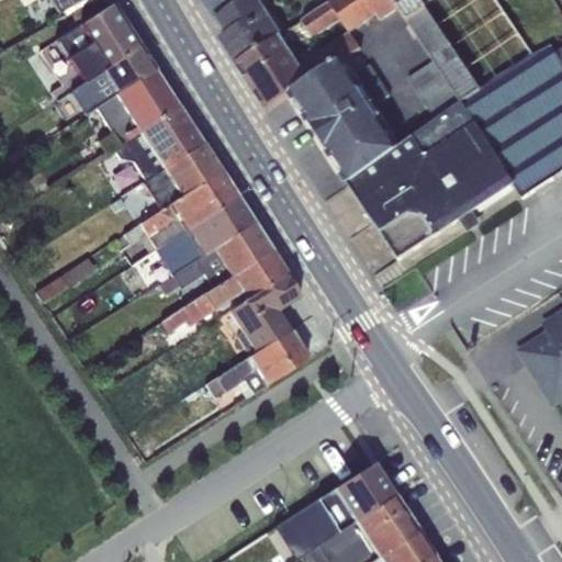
[(15,0),(23,12),(44,0),(49,0),(58,13),(59,13),(83,0),(15,0)]
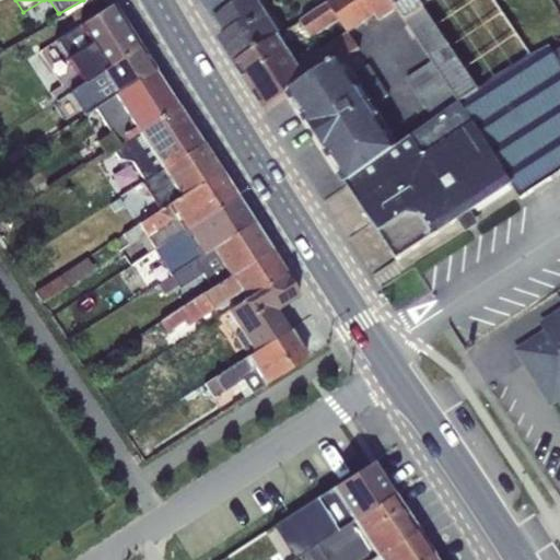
[(104,0),(83,0),(59,13),(63,19),(69,15),(76,28),(55,42),(83,84),(137,49),(104,0)]
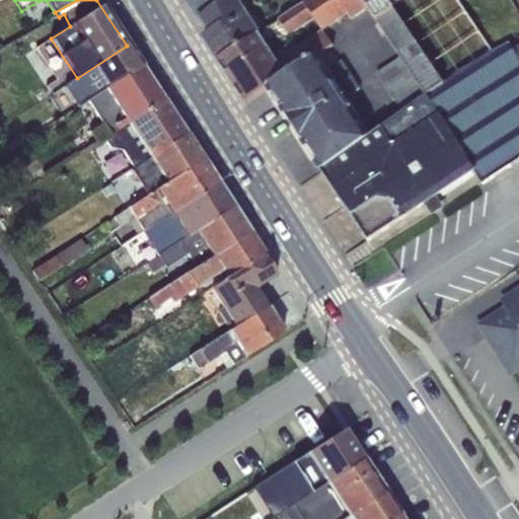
[(188,0),(210,35),(204,40),(217,62),(258,33),(237,0),(188,0)]
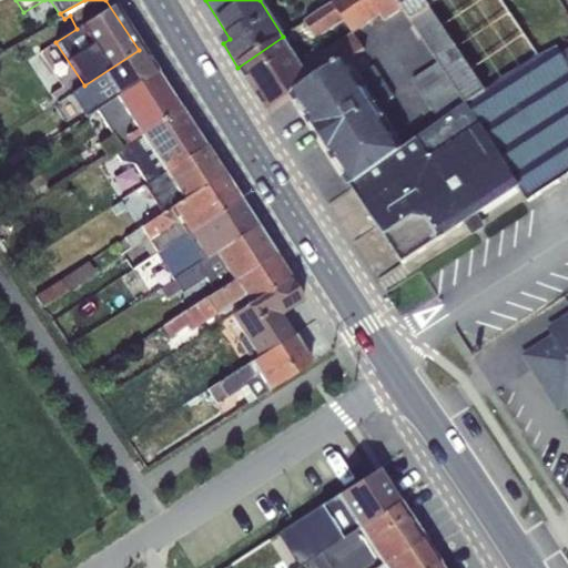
[(337,0),(332,3),(344,22),(353,34),(353,36),(381,18),(384,22),(403,11),(395,0),(337,0)]
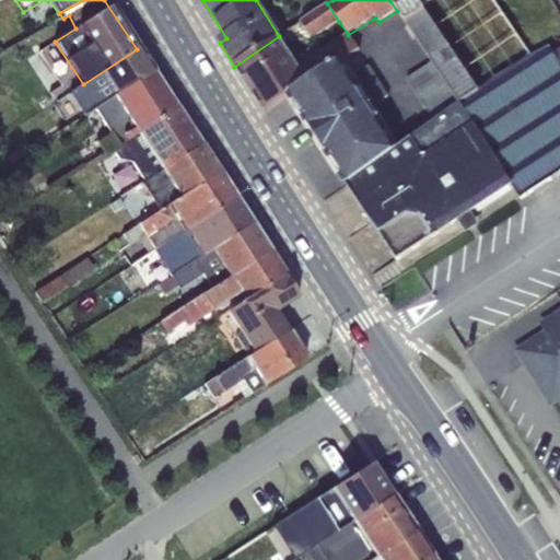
[(421,7),(416,0),(389,0),(397,11),(432,63),(459,104),(477,92),(421,7)]
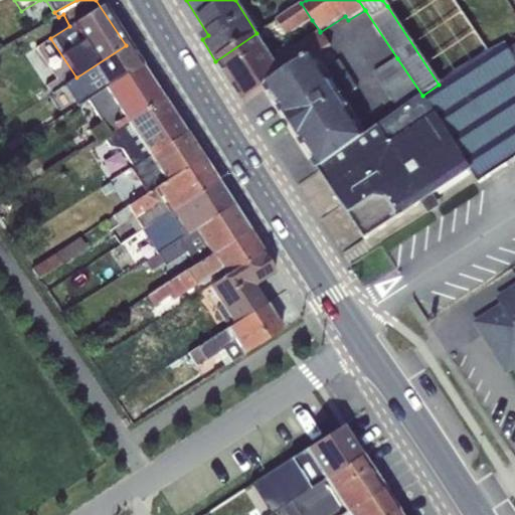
[(312,20),(301,3),(275,22),(286,37),(312,20)]
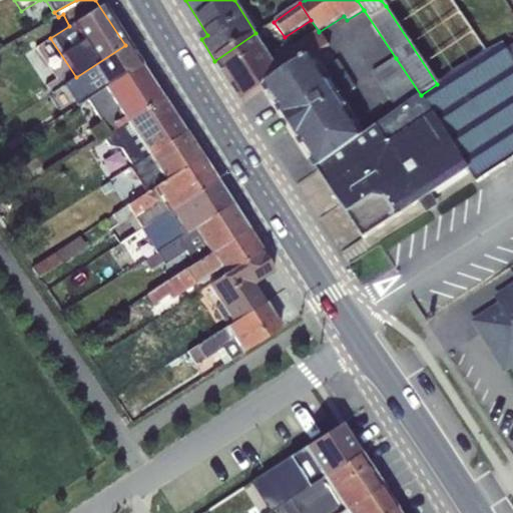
[(255,33),(214,61),(241,102),(266,87),(313,58),(330,48),(319,32),(319,31),(294,46),(291,43),(275,53),(277,56),(272,59),(255,33)]
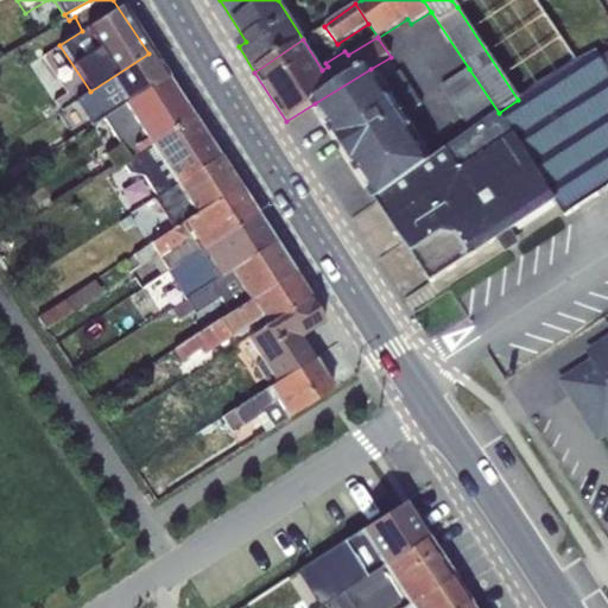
[(518,100),(499,113),(555,201),(564,217),(597,196),(546,116),(578,97),(607,77),(607,51),(600,57),(595,49),(576,61),(518,100)]
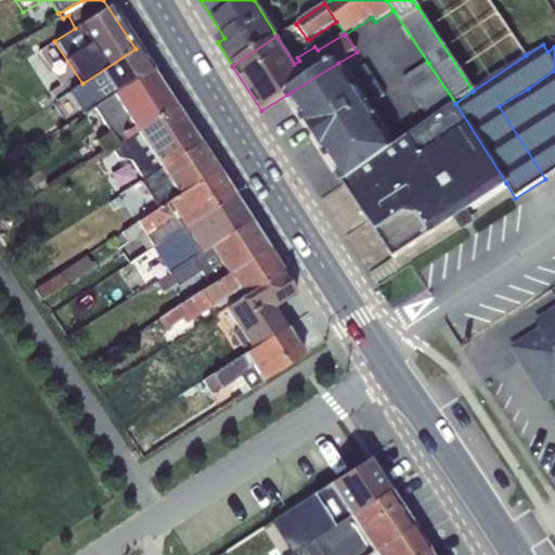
[(136,49),(82,84),(68,92),(82,115),(93,107),(151,72),(136,49)]
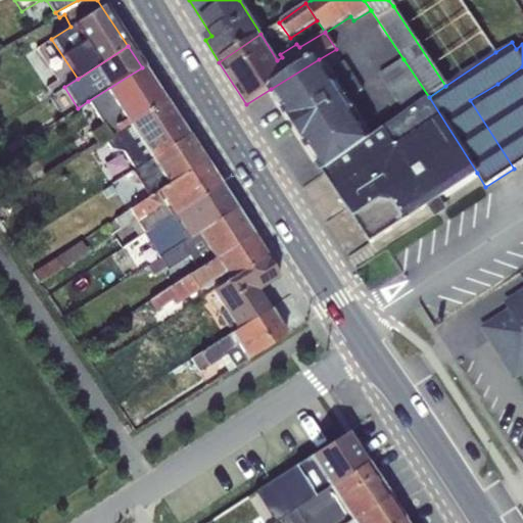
[(316,159),(324,173),(369,140),(363,130),(319,59),(271,89),(290,119),(291,117),(305,141),(304,142),(316,159)]
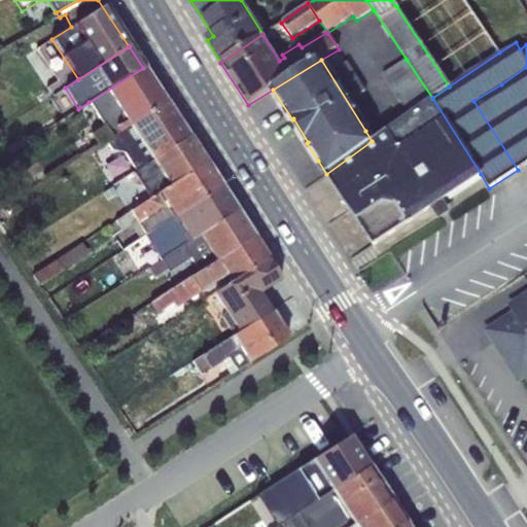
[(432,98),(407,60),(382,75),(409,114),(432,98)]
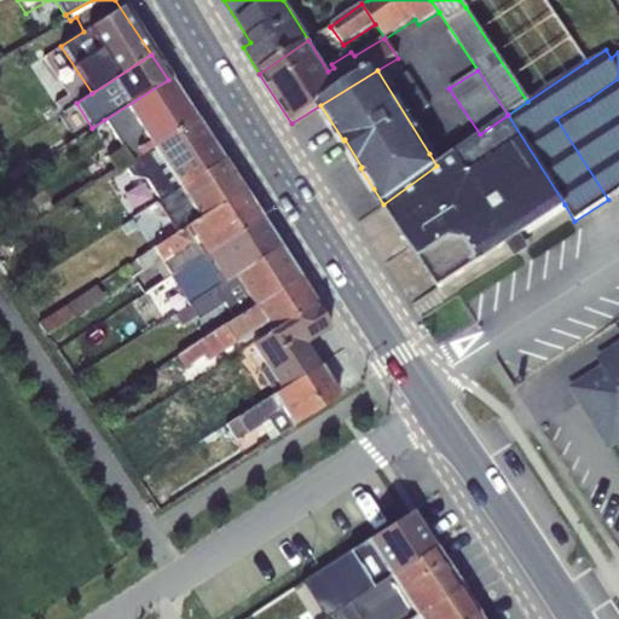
[(409,74),(391,85),(431,148),(440,142),(421,111),(429,105),(409,74)]
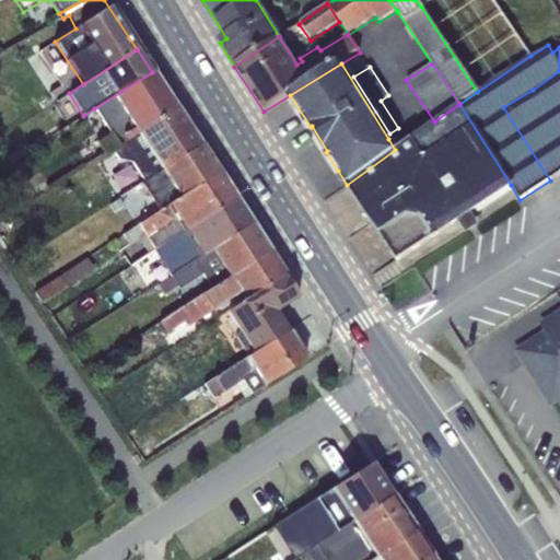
[(559,71),(533,90),(559,131),(559,71)]
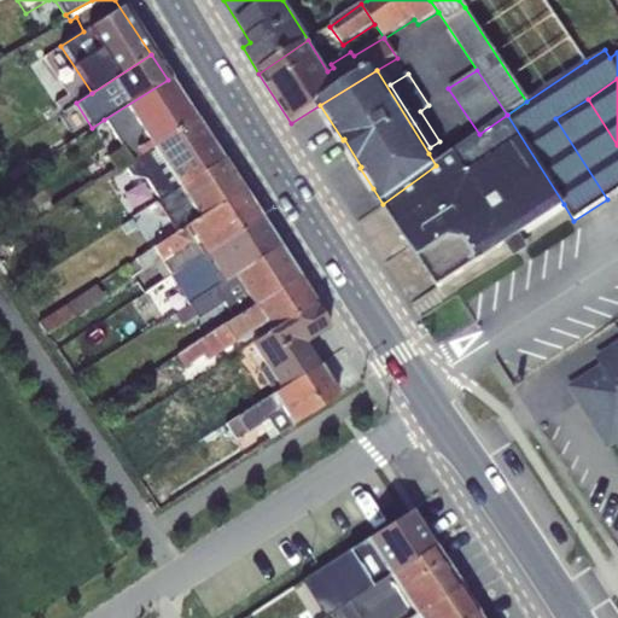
[(168,80),(104,120),(121,147),(106,156),(115,170),(123,165),(194,120),(168,80)]
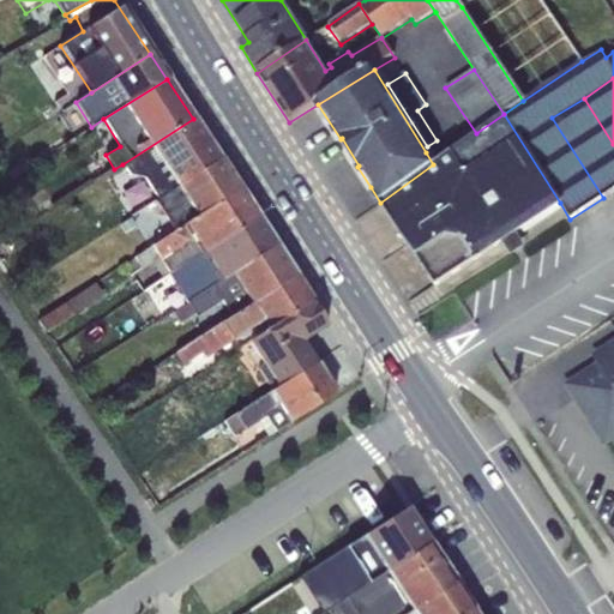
[(613,190),(613,144),(584,98),(552,118),(603,198),(613,190)]
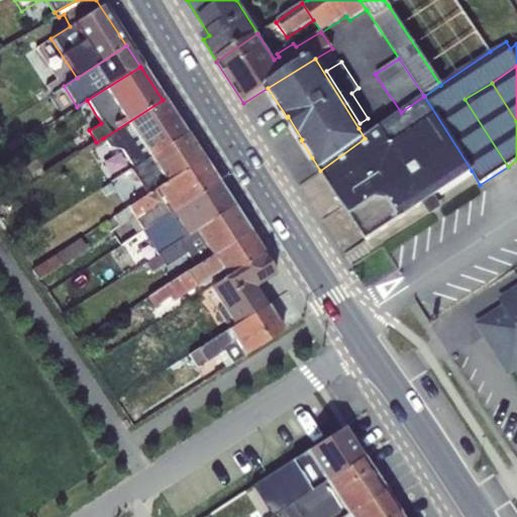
[(365,138),(320,171),(366,241),(421,204),(434,196),(472,171),(424,96),(401,112),(365,138)]
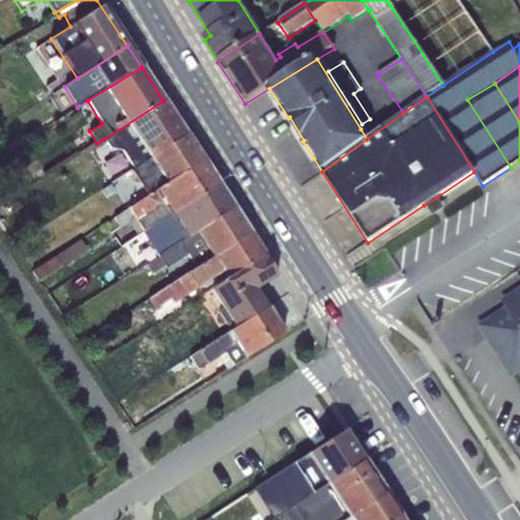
[(164,101),(104,139),(109,148),(123,151),(134,169),(186,135),(164,101)]
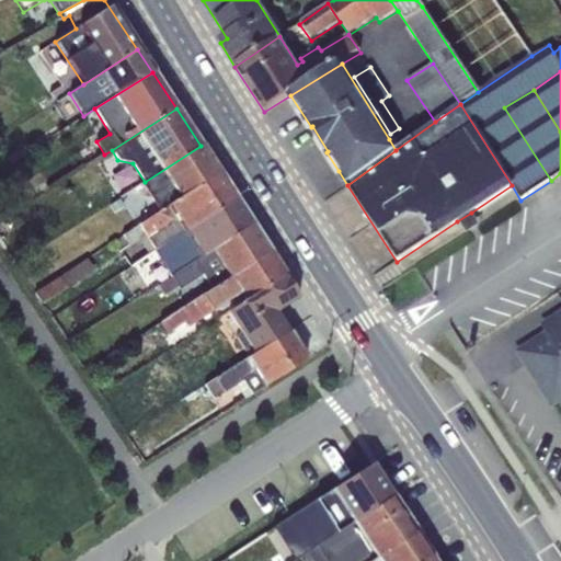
[(201,146),(145,182),(141,183),(159,212),(218,173),(201,146)]
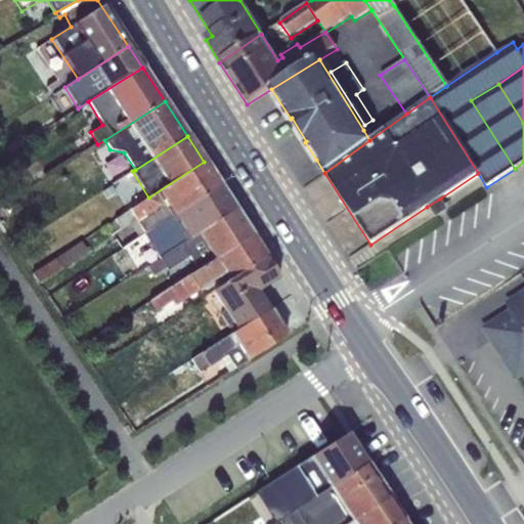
[(204,162),(148,198),(107,224),(114,233),(129,224),(138,238),(143,235),(219,186),(204,162)]
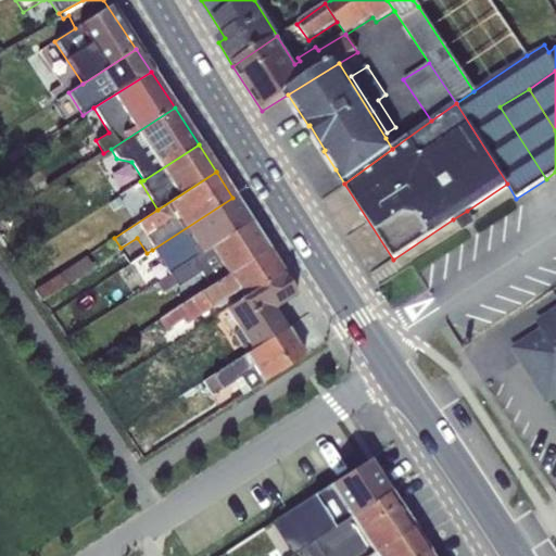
[(232,198),(152,250),(168,274),(249,223),(232,198)]
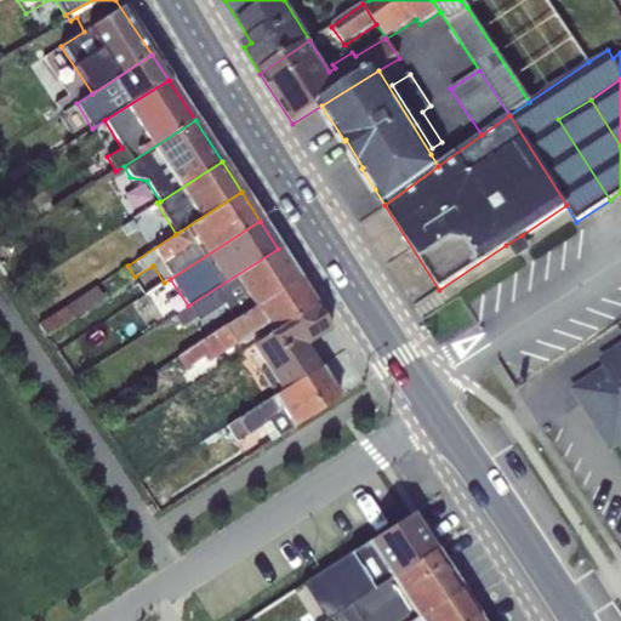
[(522,235),(506,245),(514,258),(530,249),(522,235)]
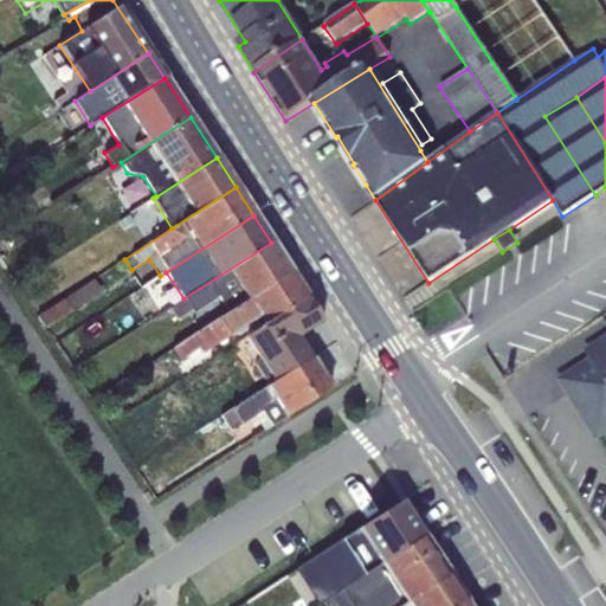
[(271,243),(184,298),(168,309),(175,321),(191,310),(193,314),(219,298),(230,313),(290,272),(271,243)]
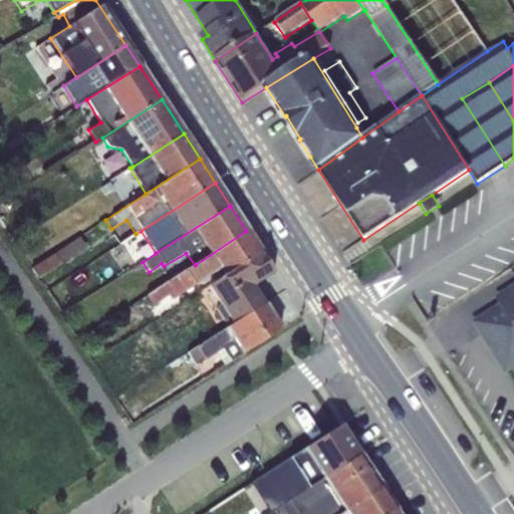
[(246,231),(195,265),(147,296),(153,306),(169,296),(172,300),(197,284),(202,285),(213,278),(213,273),(220,269),(224,276),(260,253),(246,231)]
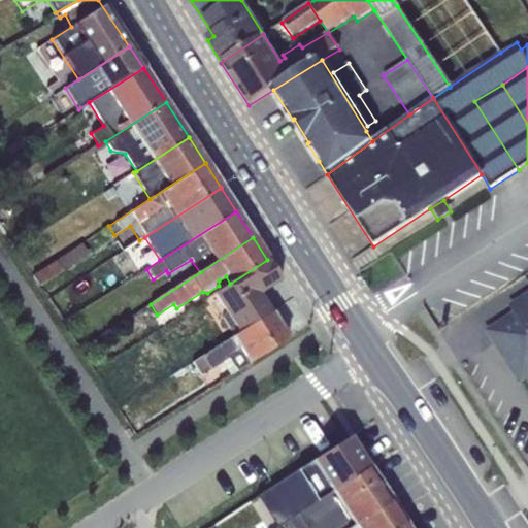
[(80,244),(32,276),(38,285),(88,254),(80,244)]
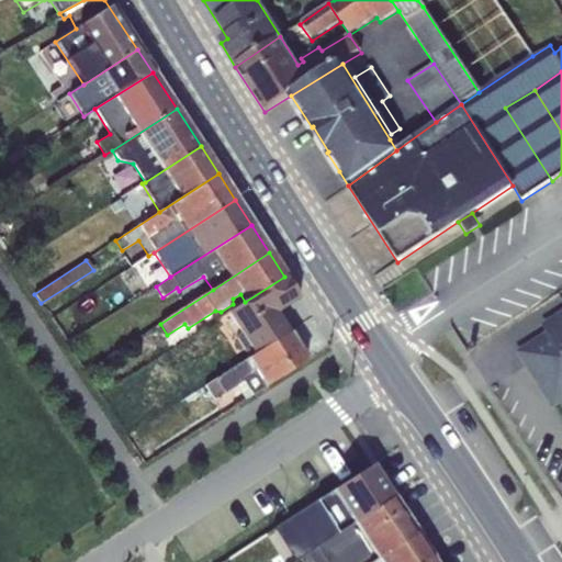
[(284,277),(245,302),(218,318),(232,340),(236,339),(244,352),(248,350),(251,356),(289,333),(287,329),(289,325),(280,311),(299,299),(284,277)]
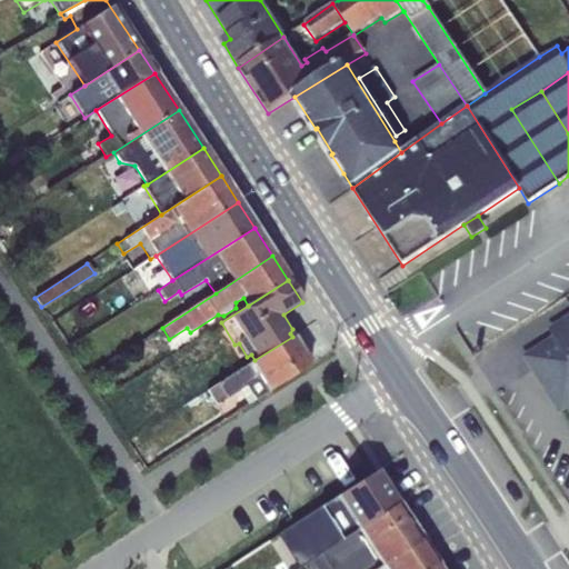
[(552,337),(521,357),(558,415),(568,407),(568,315),(547,329),(552,337)]
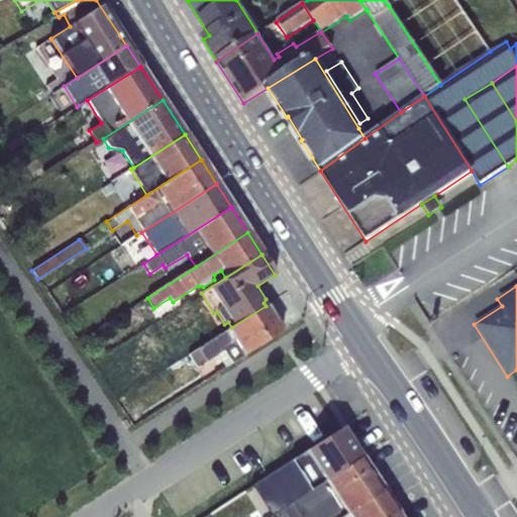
[(266,306),(231,327),(188,355),(196,369),(216,356),(225,369),(281,332),(266,306)]
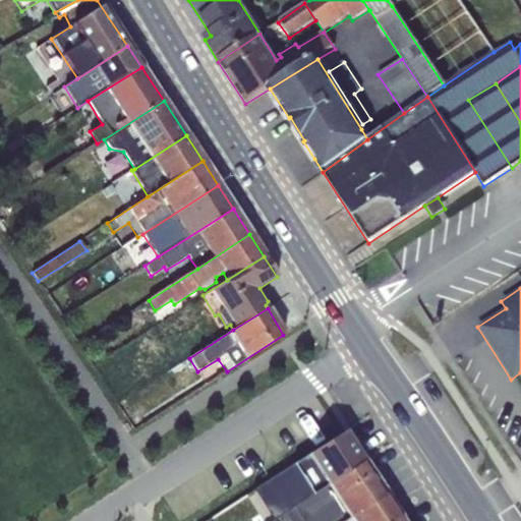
[(293,509),(364,462),(345,431),(254,489),(274,520),(279,517),(293,509)]
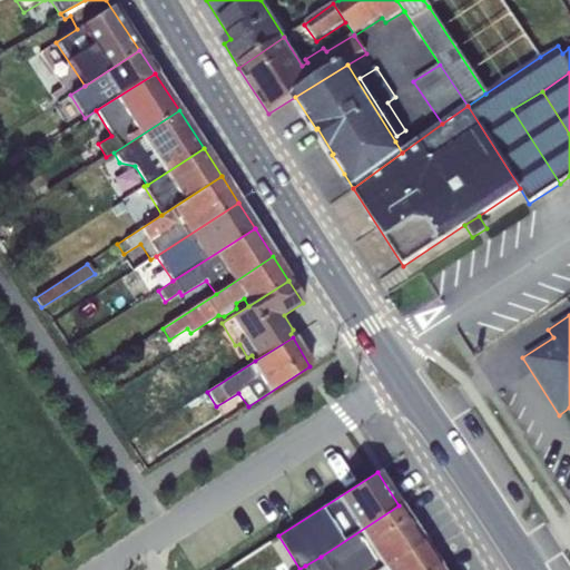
[(399,505),(321,557),(328,569),(433,569),(439,567),(399,505)]
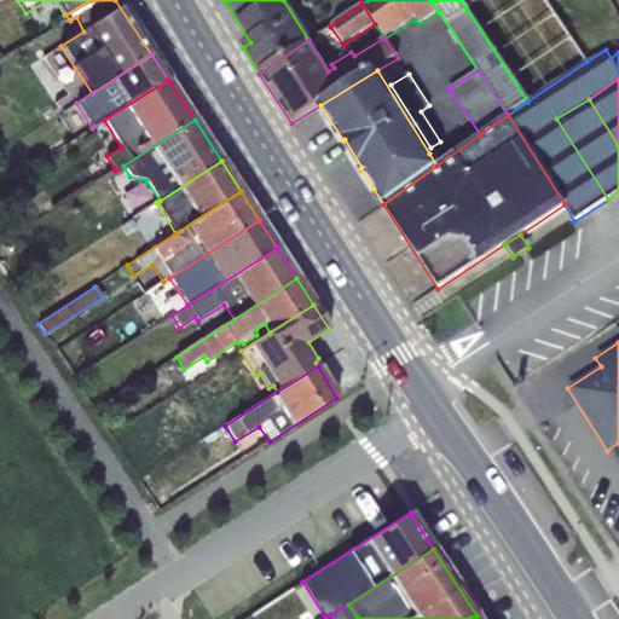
[(357,618),(348,605),(331,614),(334,618),(357,618)]
